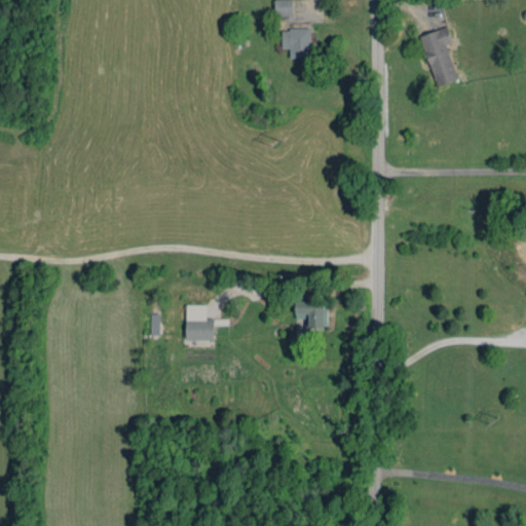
[(292,0),(273,0),(274,16),(293,16),(292,0)]
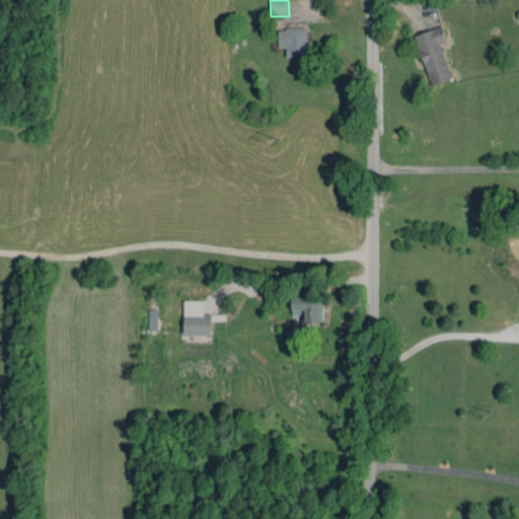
[(451,78),(440,44),(447,42),(442,26),(414,34),(431,85),(451,78)]
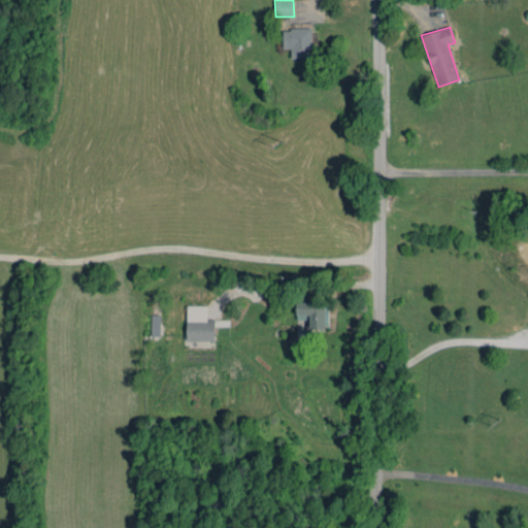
[(291,48),(291,59),(311,58),(311,28),(283,29),(283,48),(291,48)]
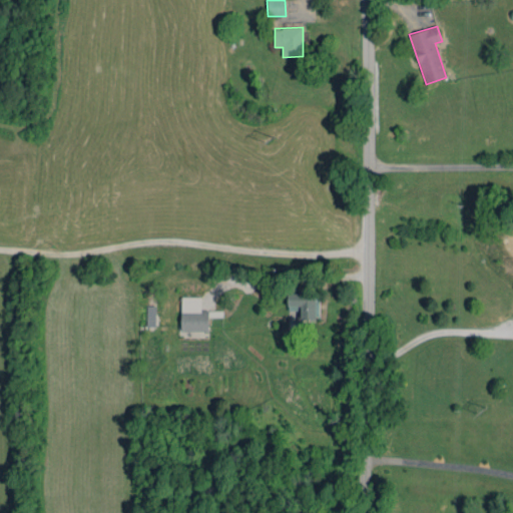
[(319,319),(320,294),(289,294),(288,310),(300,311),(300,318),(319,319)]
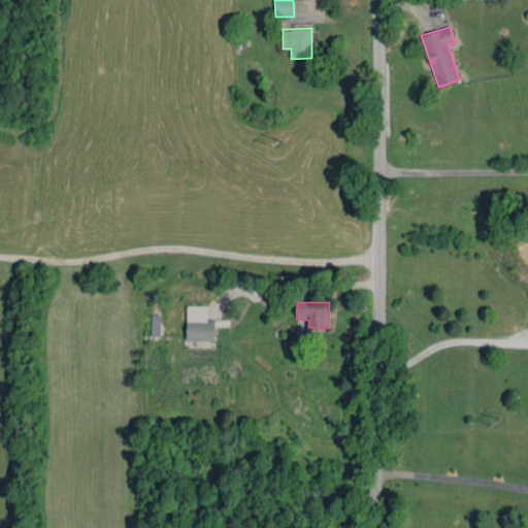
[(215,341),(215,320),(206,320),(207,305),(187,305),(186,341),(215,341)]
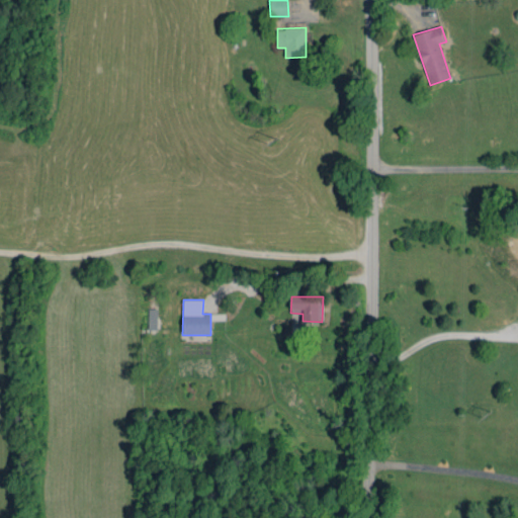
[(148,330),(158,330),(157,309),(148,309),(148,330)]
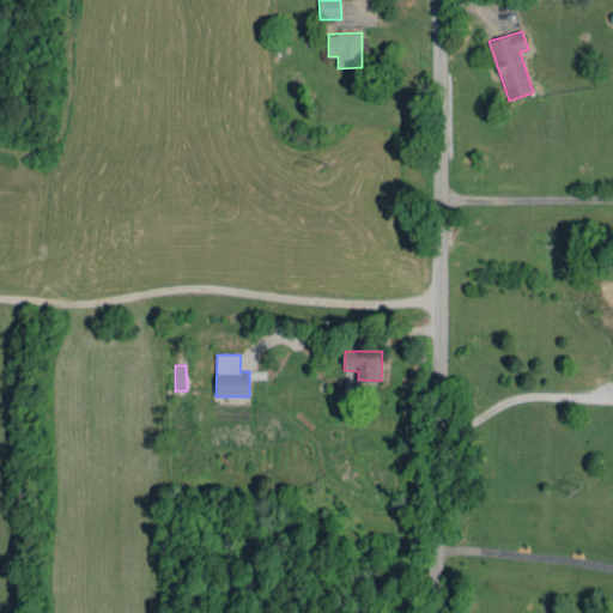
All buildings are outlined.
